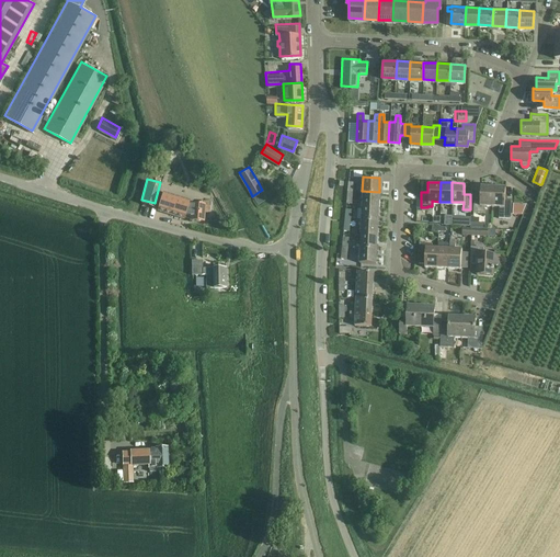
[(483,204),(491,204),(492,184),(479,184),(479,195),(472,194),(471,211),(483,211),(483,204)]
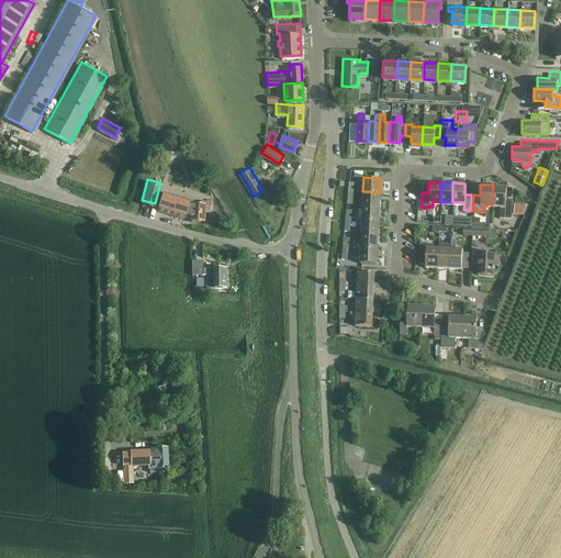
[(493,185),(492,204),(498,204),(498,215),(511,216),(512,197),(505,196),(505,186),(493,185)]
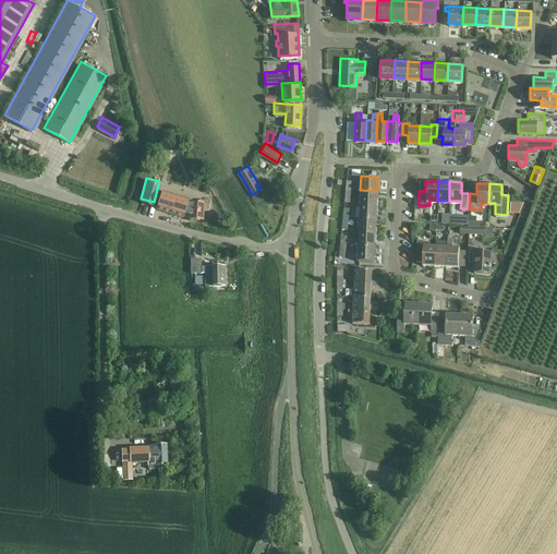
[(160,187),(155,205),(181,213),(182,211),(188,213),(188,216),(202,217),(202,205),(208,206),(209,196),(200,195),(198,200),(190,199),(190,196),(186,195),(186,194),(160,187)]
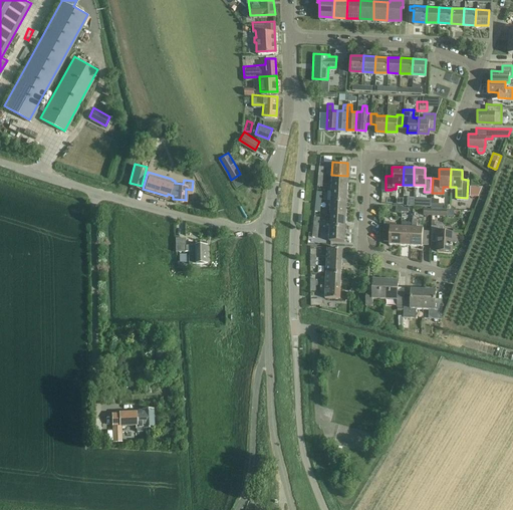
[(331,187),(346,188),(347,176),(331,175),(331,187)]
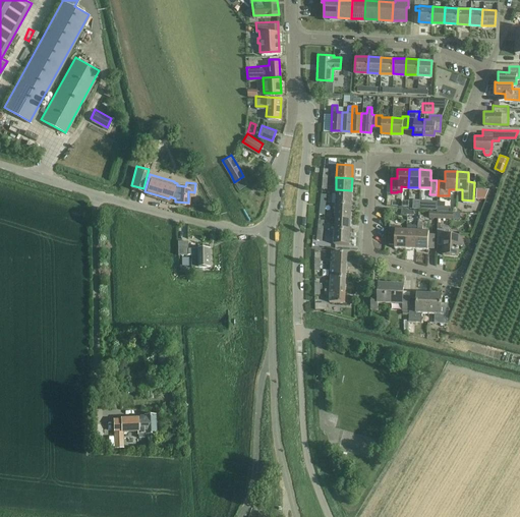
[(336,189),(335,203),(350,204),(351,190),(336,189)]
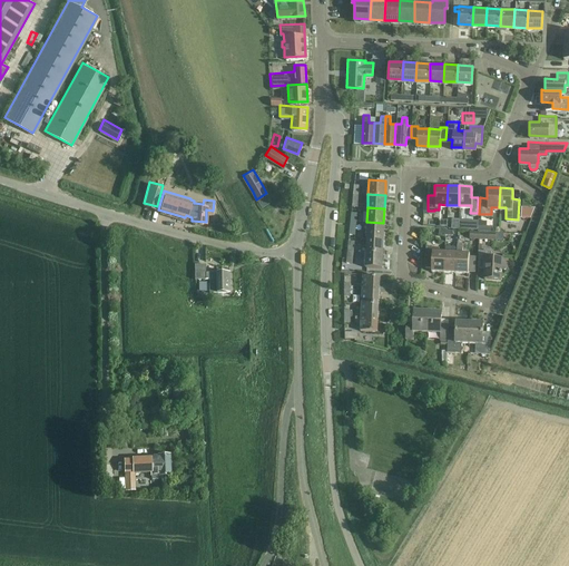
[(468,217),(468,226),(477,226),(477,224),(477,217),(468,217)]
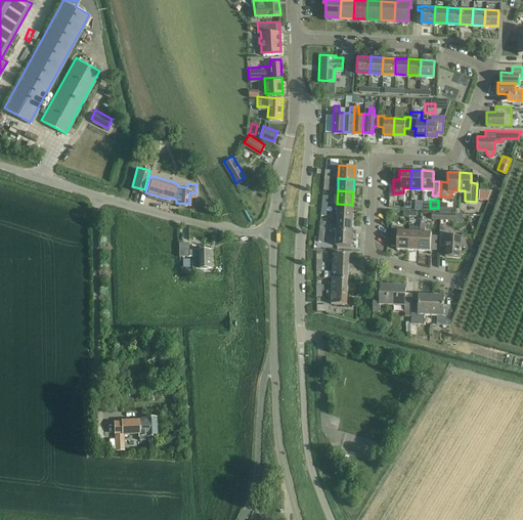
[(334,204),(333,210),(337,210),(337,217),(352,217),(352,205),(337,204),(334,204)]
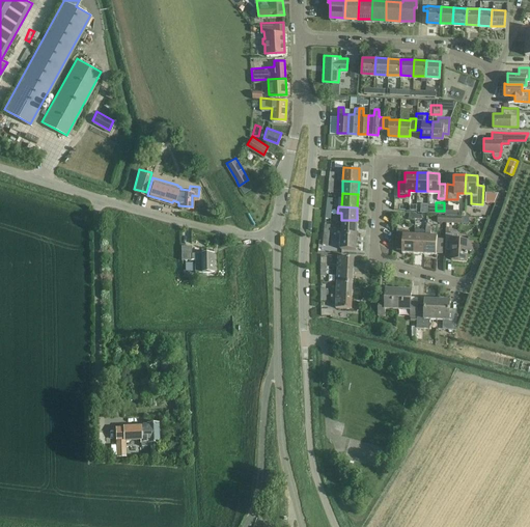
[(335,227),(335,232),(340,232),(356,233),(357,220),(341,220),(340,227),(335,227)]
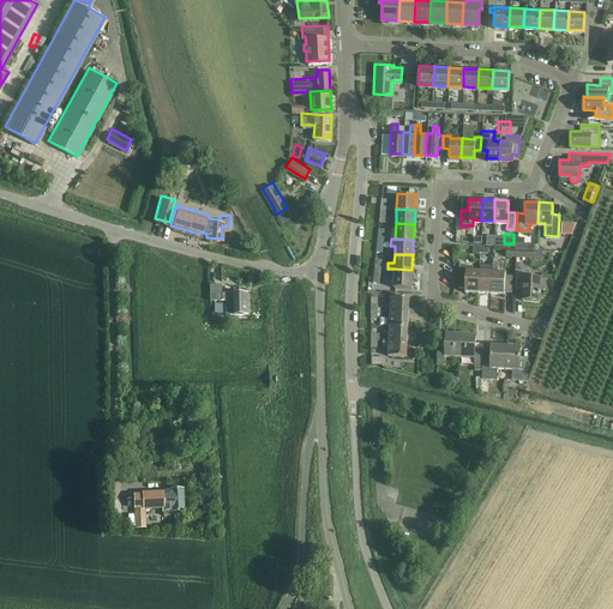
[(491,269),(491,290),(504,291),(504,289),(511,290),(511,273),(504,272),(505,270),(498,270),(498,260),(492,260),(492,269),(491,269)]
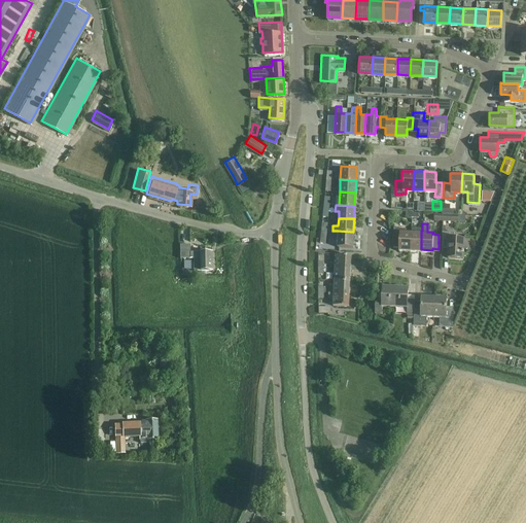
[(398,248),(410,249),(411,231),(405,231),(405,225),(393,225),(392,245),(398,245),(398,248)]
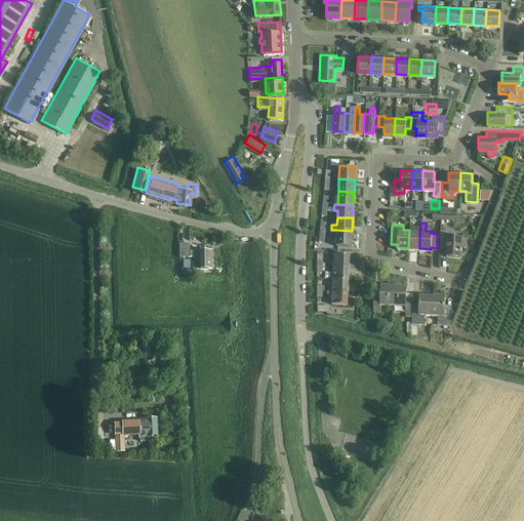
[(467,236),(461,236),(461,235),(451,235),(451,229),(440,228),(439,244),(446,244),(445,254),(461,254),(461,244),(467,244),(467,236)]
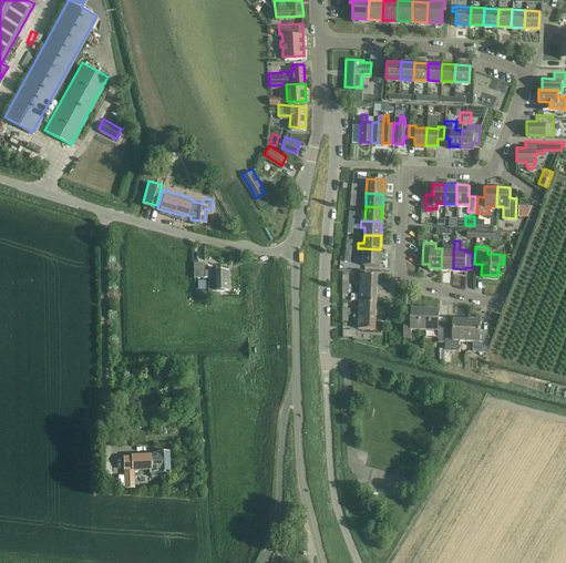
[(380,249),(363,248),(362,263),(380,264),(380,249)]
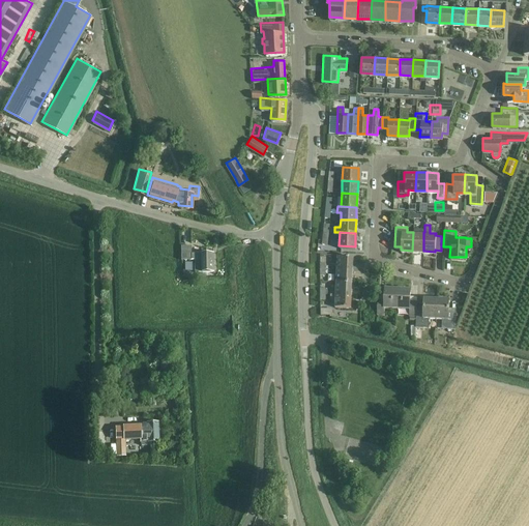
[(412,251),(423,251),(423,232),(413,232),(412,251)]
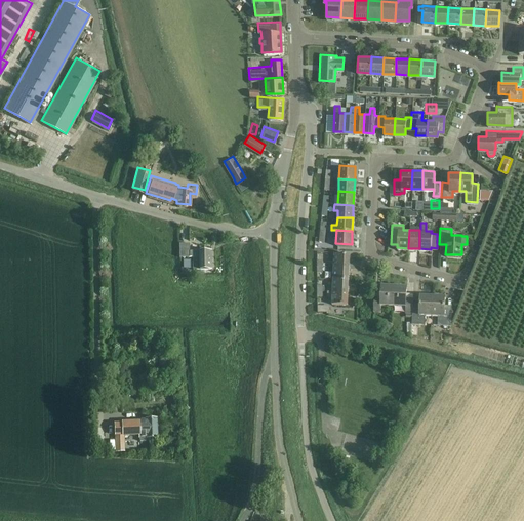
[(189,241),(178,241),(178,254),(189,254),(189,241)]
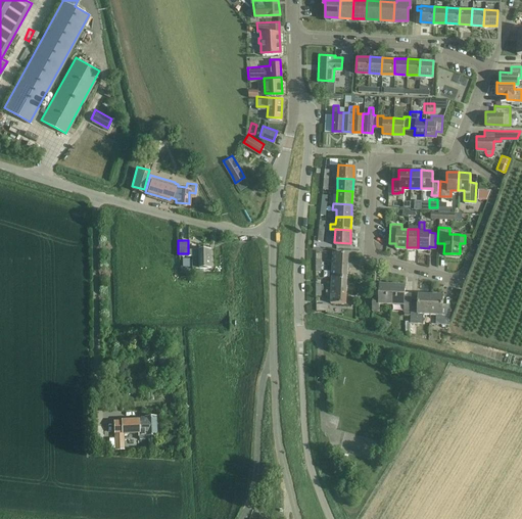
[(197,247),(198,253),(191,253),(192,267),(210,266),(209,247),(197,247)]
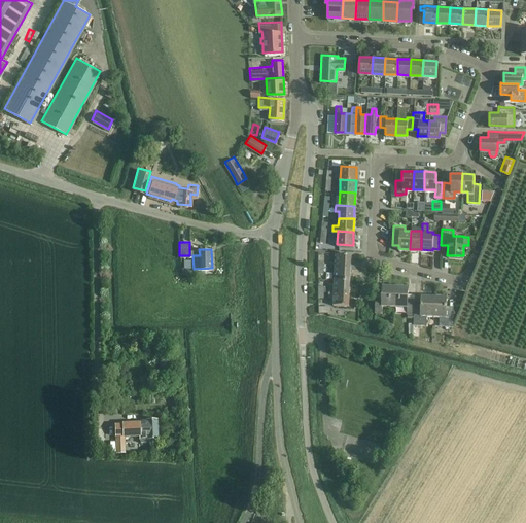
[(329,265),(334,265),(350,266),(350,253),(335,252),(334,260),(329,260),(329,265)]
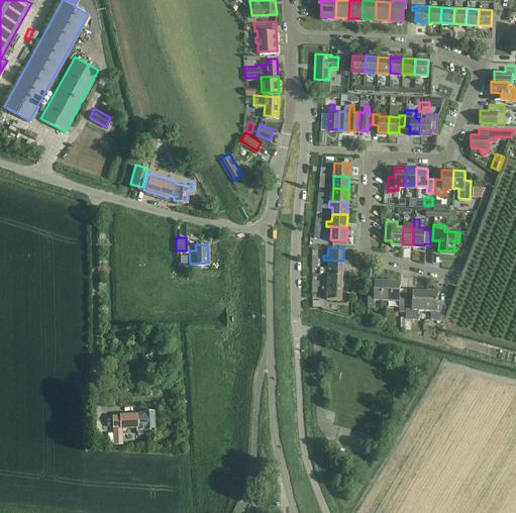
[(327,273),(342,273),(343,261),(327,260),(327,273)]
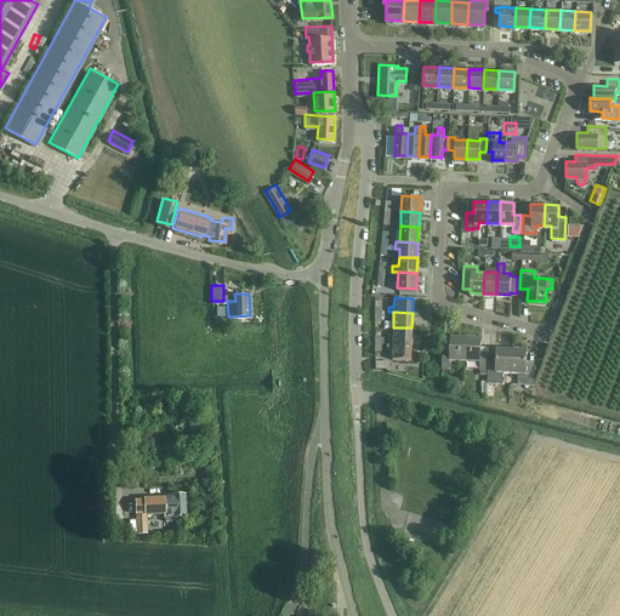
[(393,328),(392,341),(410,342),(411,328),(393,328)]
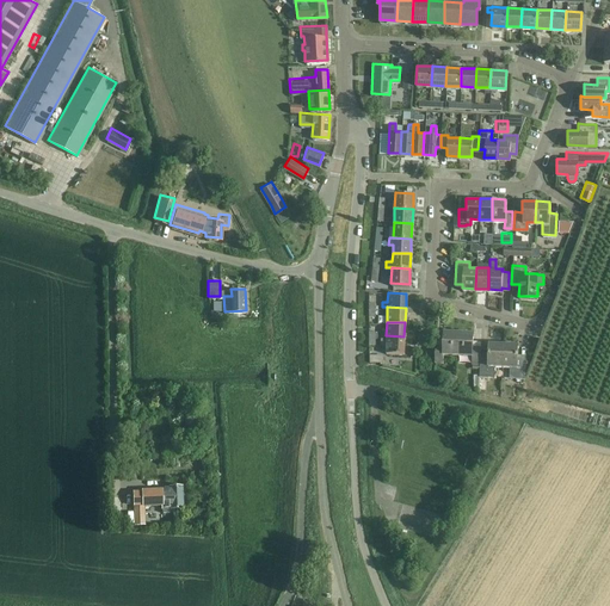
[(457,352),(458,329),(443,329),(443,341),(435,341),(433,359),(442,359),(443,351),(457,352)]
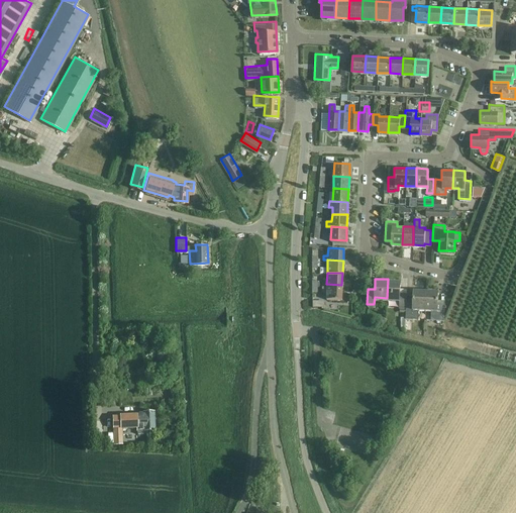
[(405,310),(406,296),(406,293),(406,291),(399,290),(400,280),(388,279),(387,298),(398,299),(398,305),(399,306),(399,310),(405,310)]
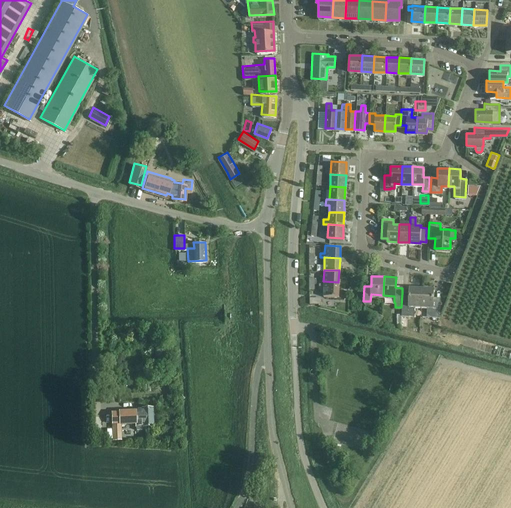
[(318,287),(323,287),(322,294),(338,295),(338,282),(323,281),(323,282),(319,282),(318,287)]
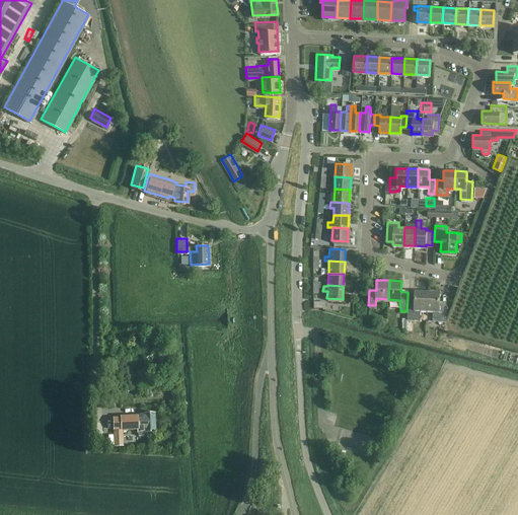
[(420,309),(426,309),(427,290),(416,289),(415,297),(408,297),(407,311),(407,316),(407,317),(414,318),(414,314),(420,314),(420,309)]
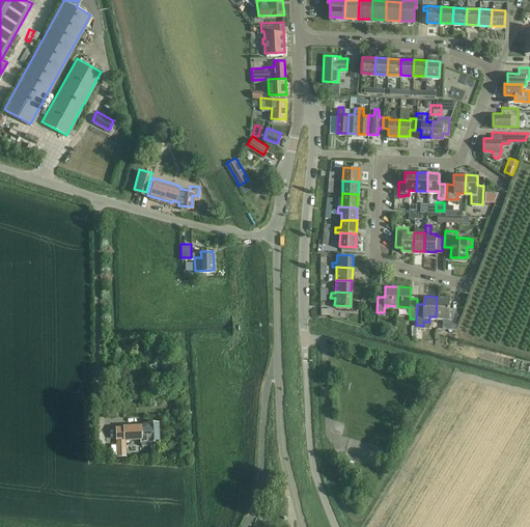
[(450,298),(437,297),(436,316),(443,316),(442,322),(447,322),(447,327),(455,327),(456,306),(449,305),(450,298)]
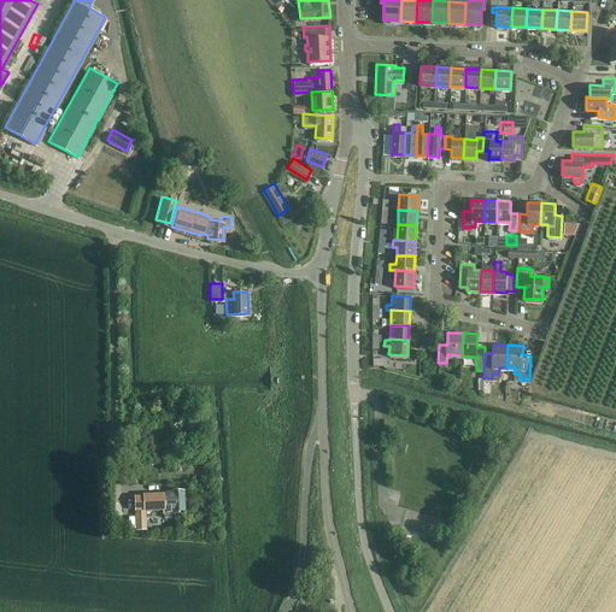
[(142,494),(134,494),(134,507),(144,507),(144,508),(163,507),(163,511),(163,515),(170,515),(170,511),(183,511),(183,489),(169,489),(170,495),(162,495),(162,493),(142,493),(142,494)]
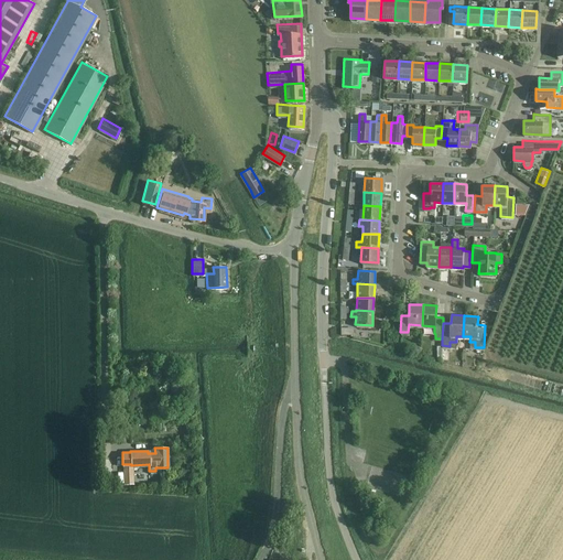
[(121,470),(121,482),(131,481),(130,474),(132,473),(132,466),(122,466),(122,469),(121,470)]
